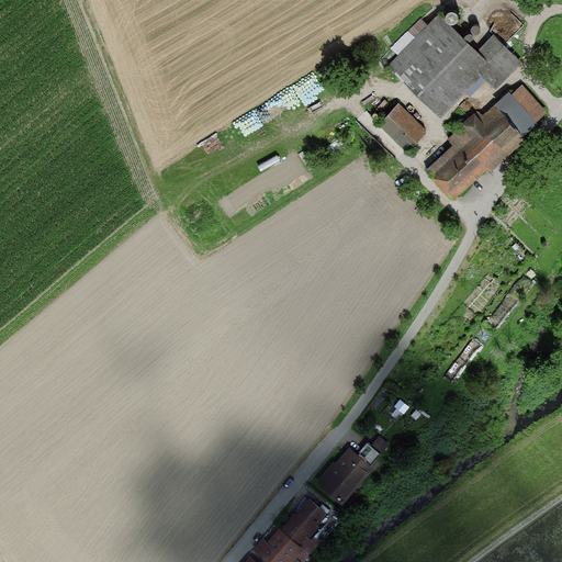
[(383,58),(437,109),(476,67),(496,86),(520,62),(496,37),(481,53),(433,7),(383,58)]
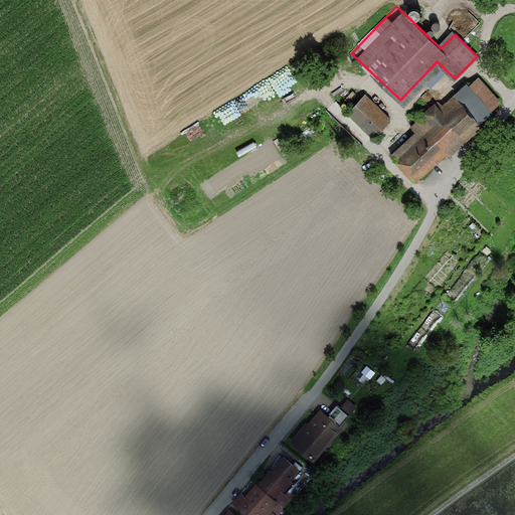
[(395,158),(415,180),(501,104),(478,77),(444,107),(439,104),(412,127),(420,135),(395,158)]
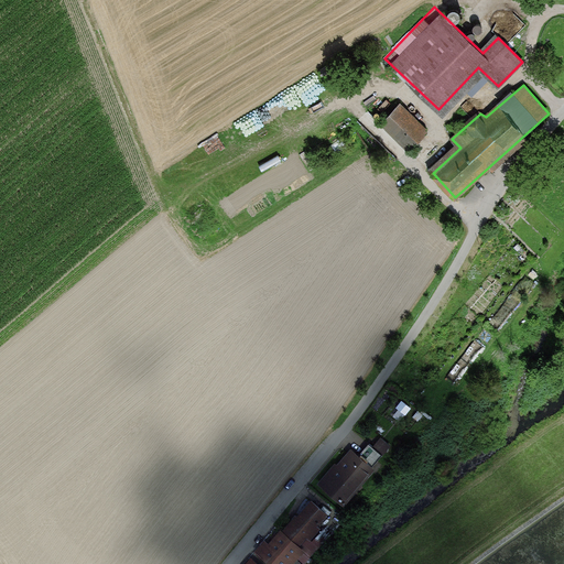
[(401,105),(382,123),(407,149),(425,130),(401,105)]
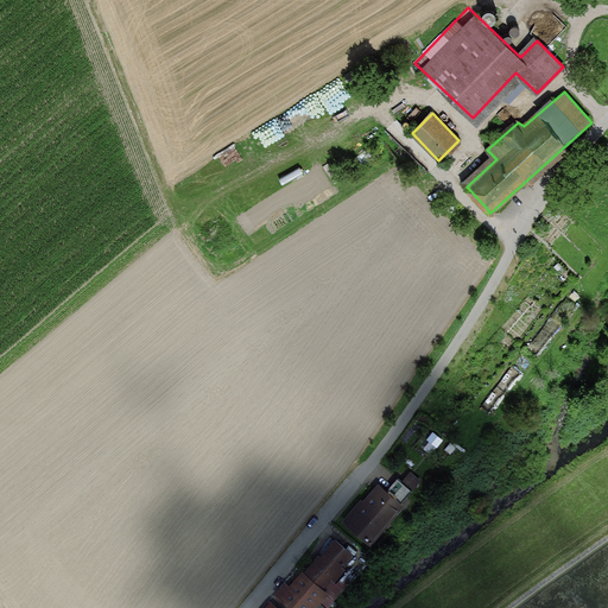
[(347,520),(372,542),(401,507),(399,504),(420,480),(411,473),(404,481),(399,476),(386,492),(380,486),(359,511),(356,508),(347,520)]
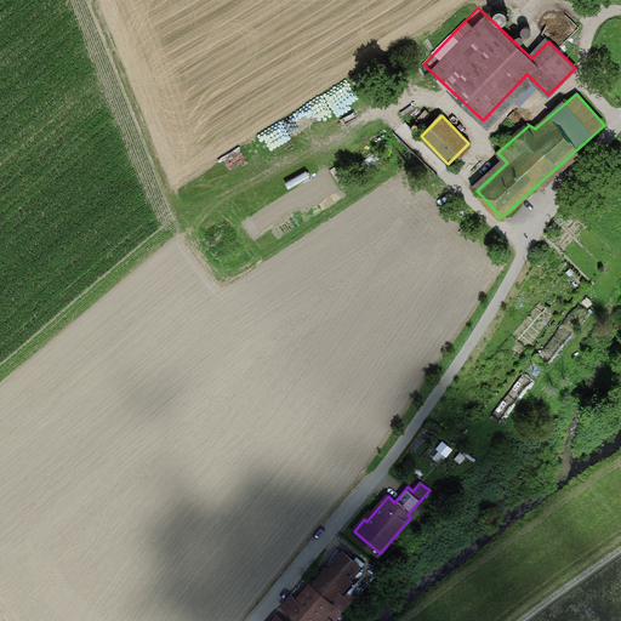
[(313,586),(330,600),(360,567),(343,552),(313,586)]
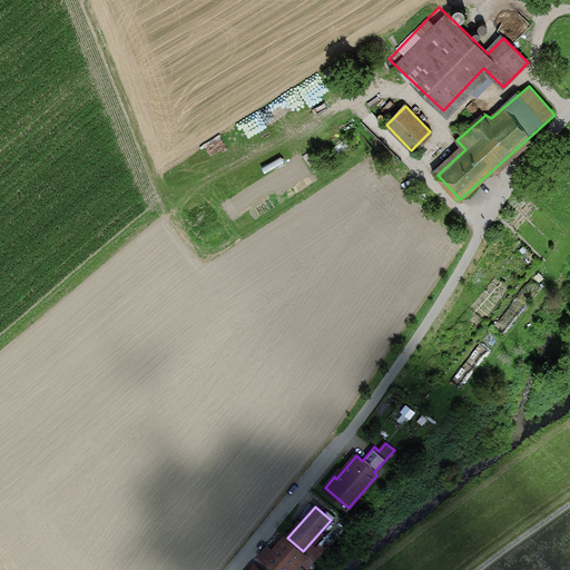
[(265,562),(274,569),(287,569),(296,560),(307,569),(308,569),(316,562),(303,551),(287,538),(284,534),(272,549),(274,553),(265,562)]
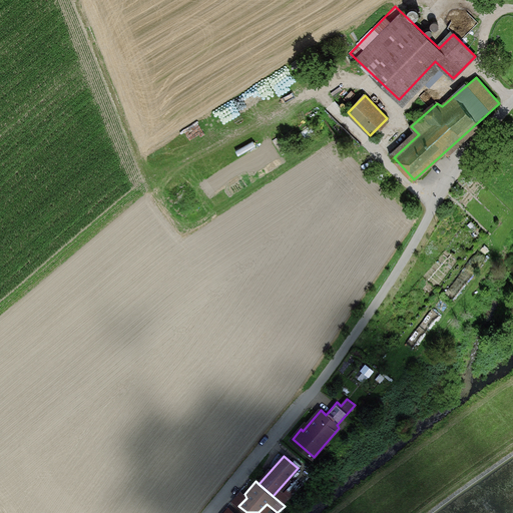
All buildings are outlined.
